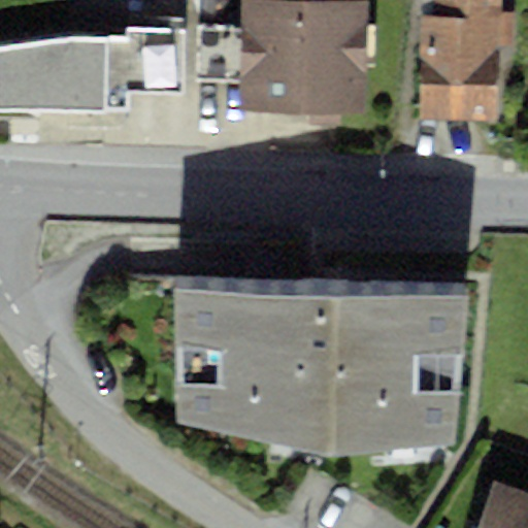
[(505,0),(418,0),(417,128),(504,129),(505,0)]
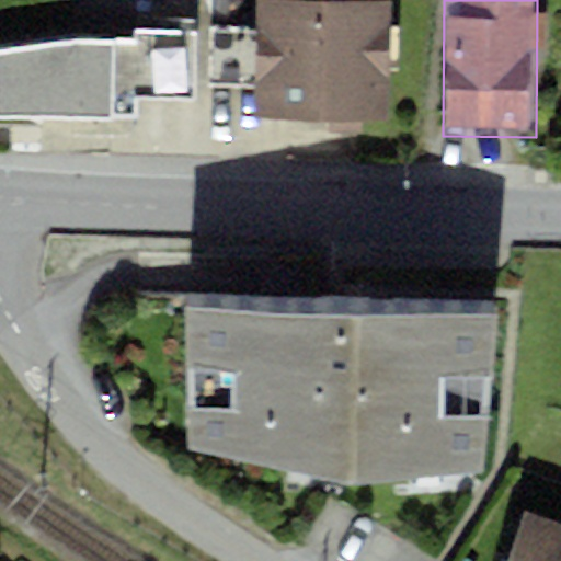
[(392,8),(255,11),(259,121),(396,117),(392,8)]
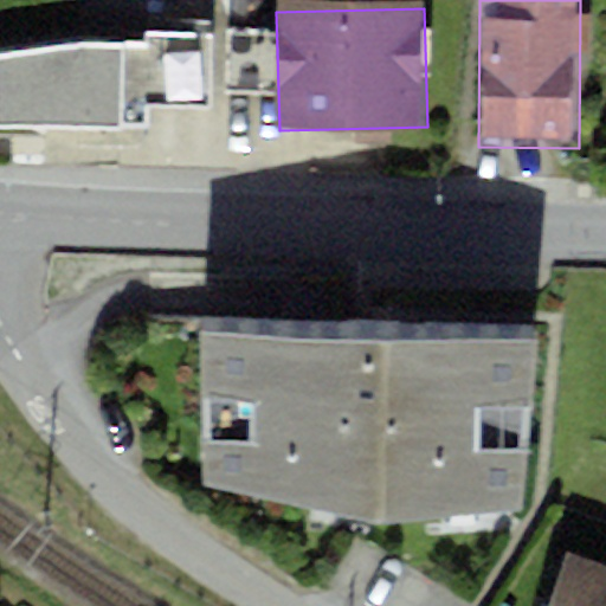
[(0,123),(141,127),(143,102),(208,104),(210,33),(146,31),(146,44),(70,42),(0,51),(0,123)]
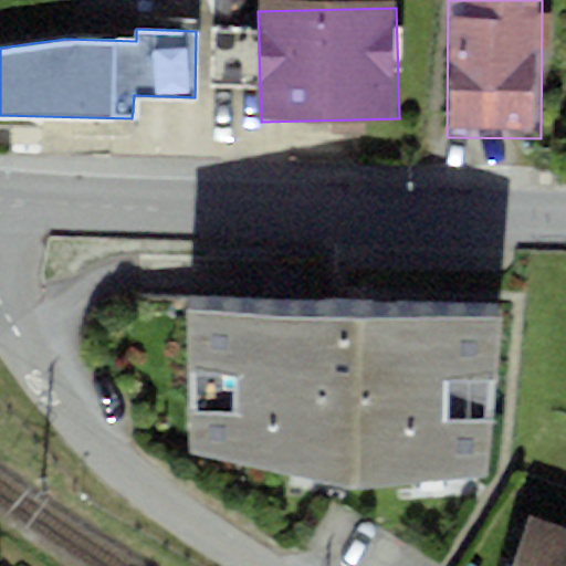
[(501,311),(184,304),(188,441),(345,472),(481,467),(501,311)]
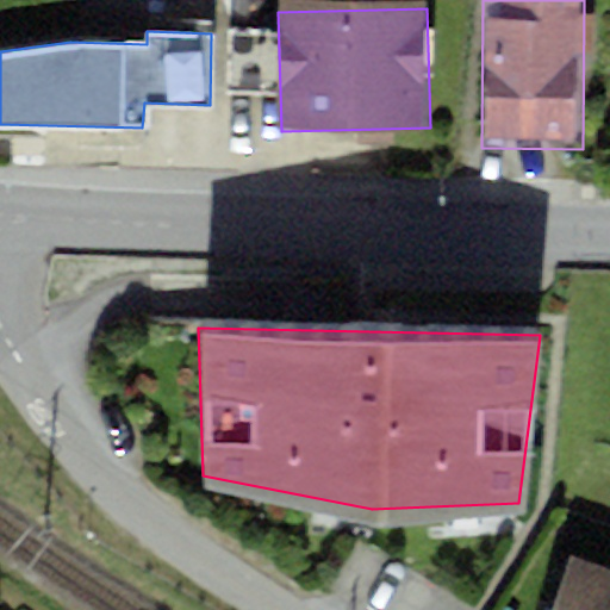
[(609,609),(609,571),(573,561),(558,609),(609,609)]
